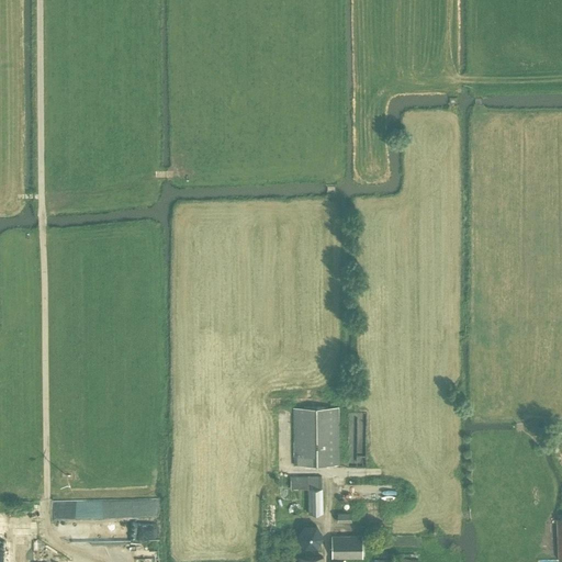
[(293,467),(339,465),(339,407),(293,408),(293,467)]
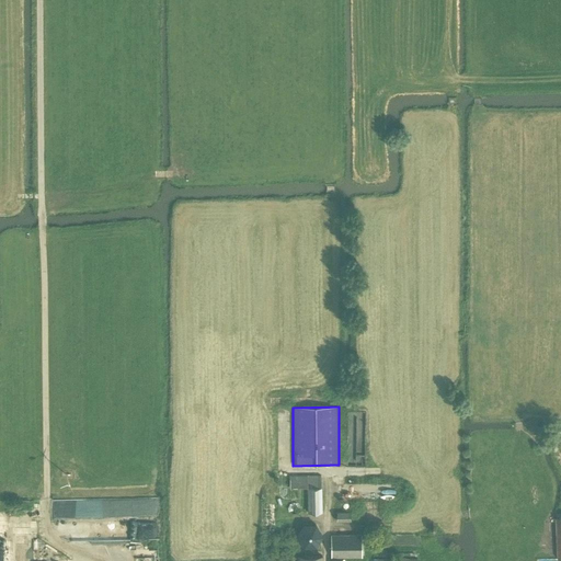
[(321,488),(321,476),(289,476),(289,488),(307,488),(308,513),(322,513),(321,488)]
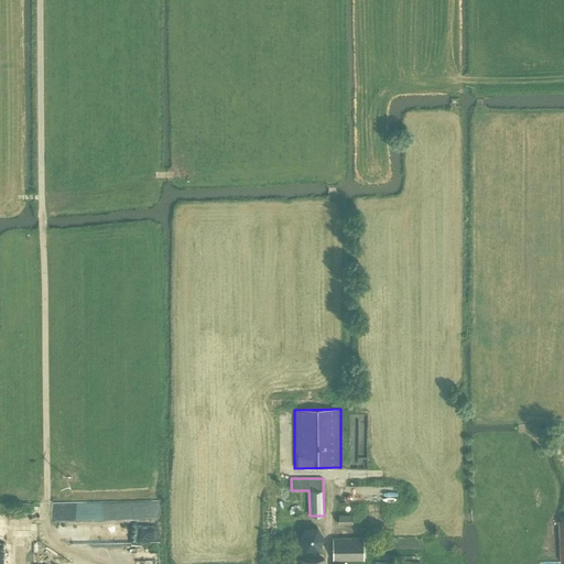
[(338,524),(353,524),(353,514),(338,514),(338,524)]
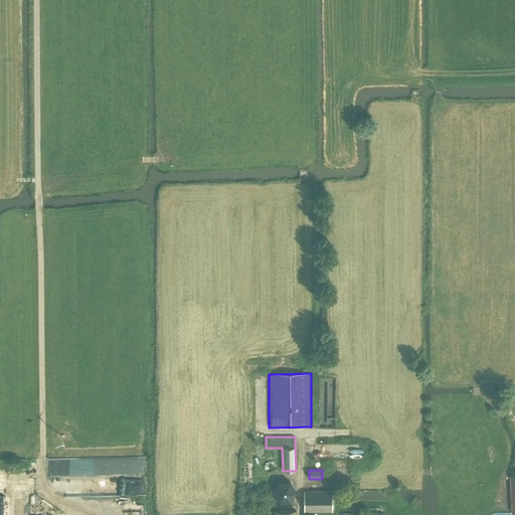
[(296,492),(290,481),(278,481),(272,492),(278,502),(291,502),(296,492)]
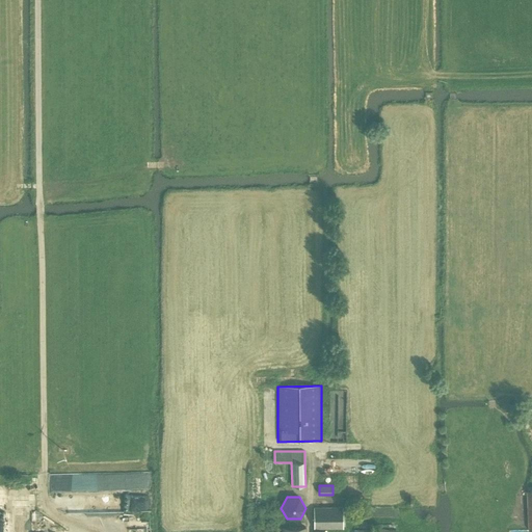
[(314,529),(343,529),(343,507),(314,507),(314,529)]
